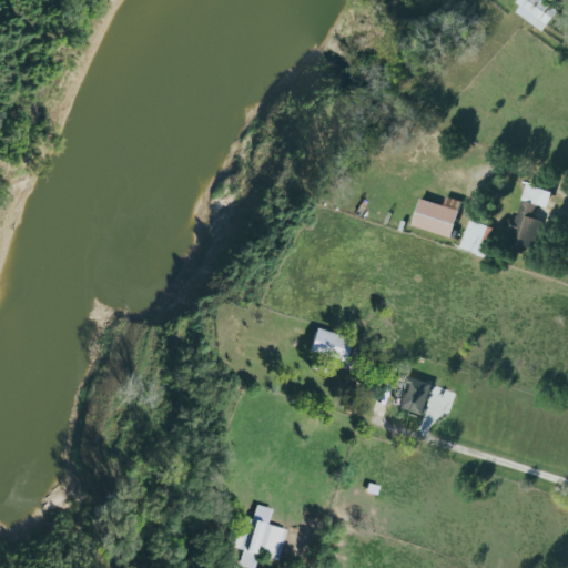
[(520,0),(513,13),(545,32),(558,10),(541,0),(520,0)]
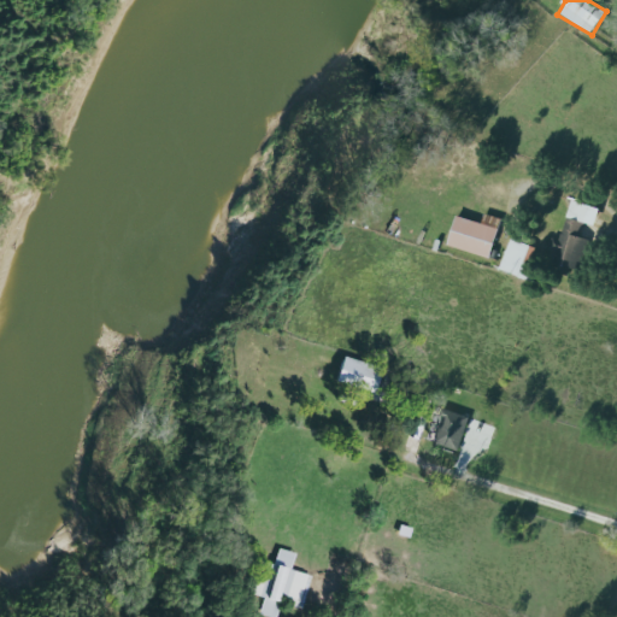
[(600,210),(571,201),(560,241),(554,240),(548,262),(581,271),(589,241),(579,238),(582,223),(595,227),(600,210)]
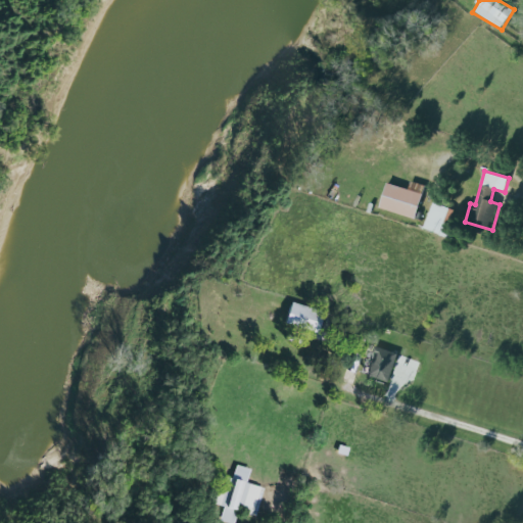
[(424,186),(411,183),(409,189),(385,185),(380,210),(418,218),(424,186)]
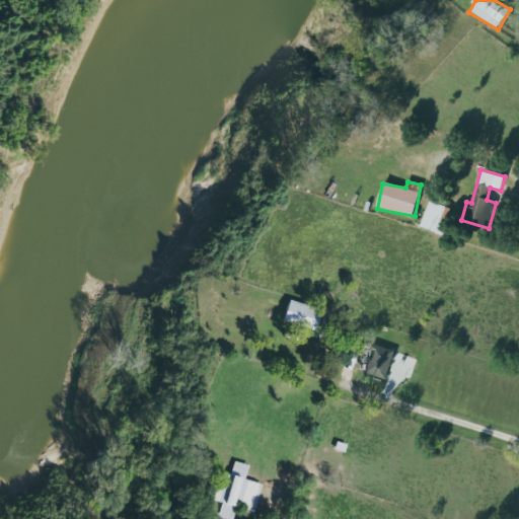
[(448,209),(428,203),(421,228),(441,234),(448,209)]
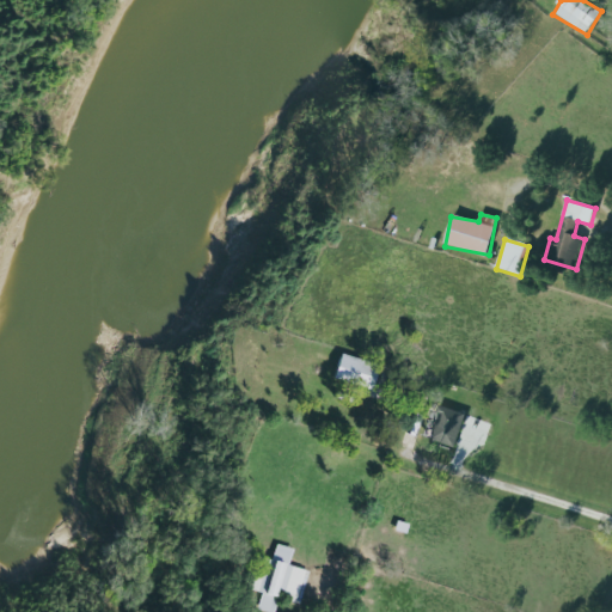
[(334,380),(372,389),(378,363),(338,355),(334,380)]
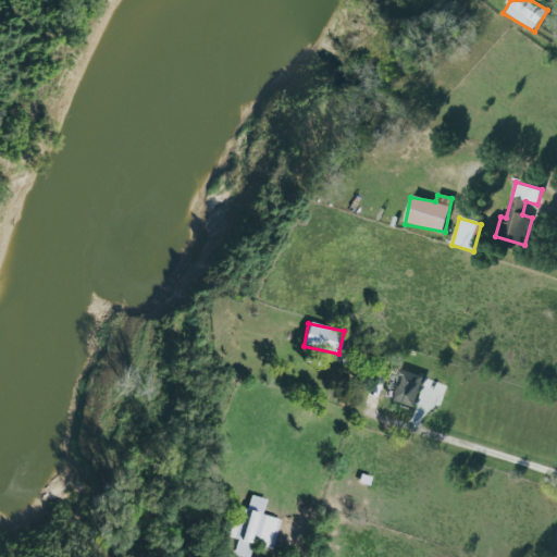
[(398,369),(423,378),(412,408),(391,400),(399,378),(395,376),(398,369)]
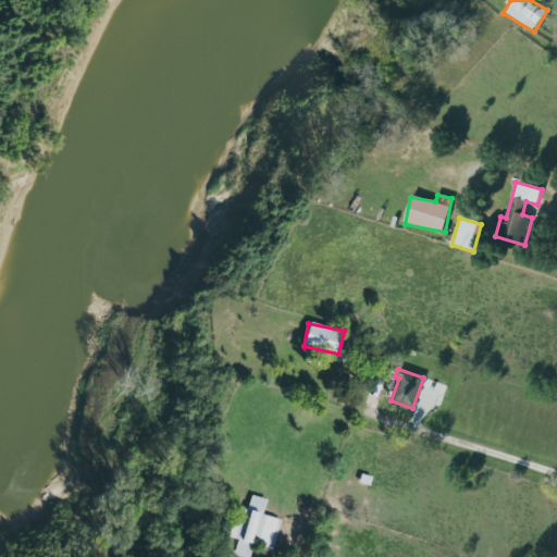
[(222,535),(273,548),(281,520),(261,515),(265,500),(250,496),(247,510),(230,506),(222,535)]
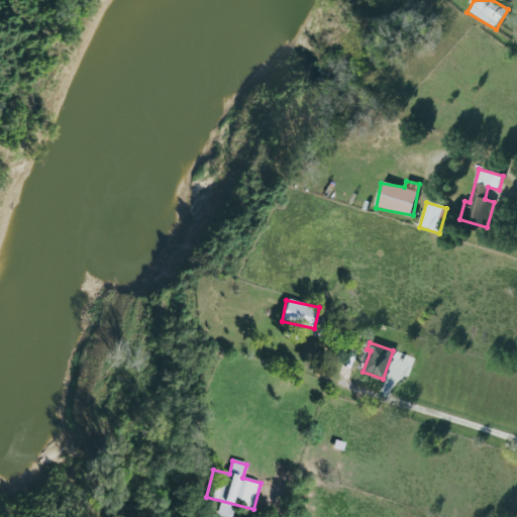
[(224,516),(230,516),(233,505),(220,502),(217,515),(224,516)]
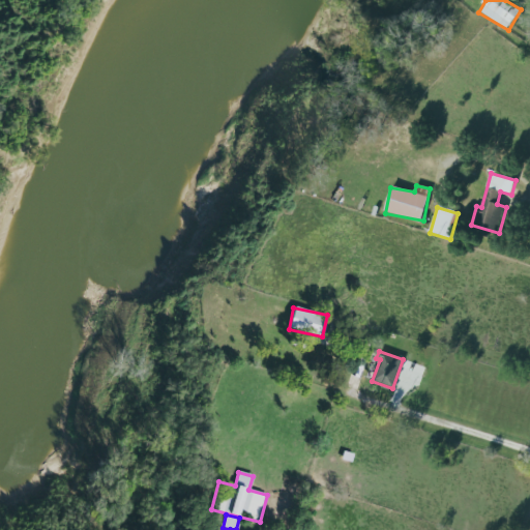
All buildings are outlined.
